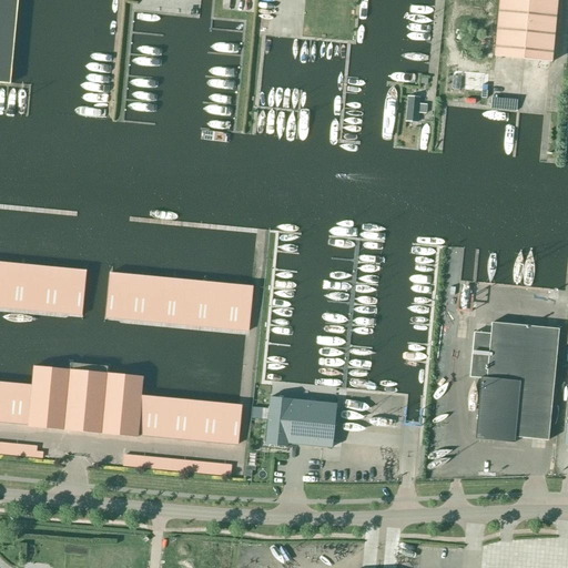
[(0,0),(0,83),(10,84),(18,0),(0,0)]
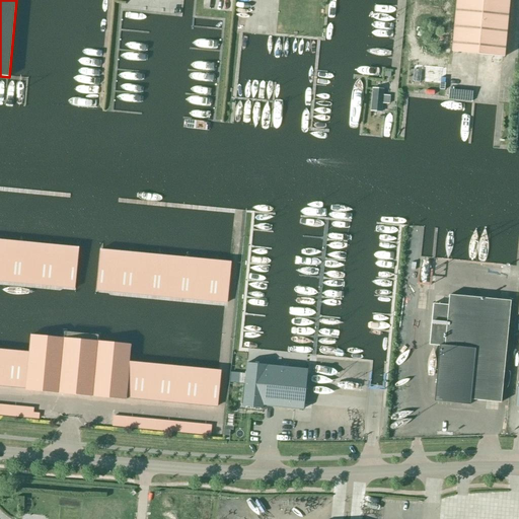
[(509,0),(455,0),(451,52),(504,57),(509,0)]
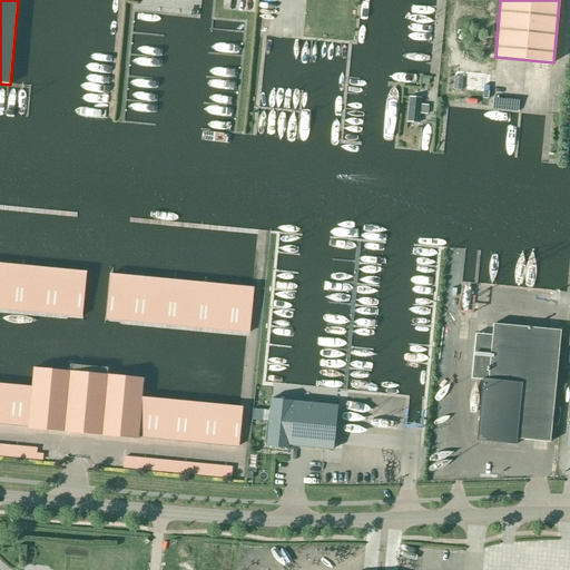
[(408,121),(419,123),(420,114),(428,114),(428,105),(420,105),(421,98),(410,97),(408,121)]
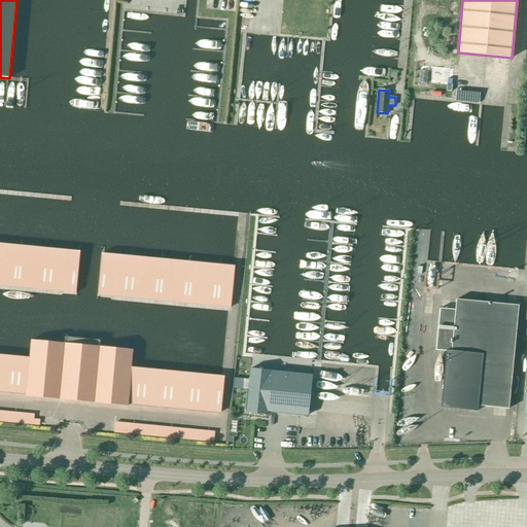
[(0,285),(75,292),(79,251),(0,243),(0,285)]
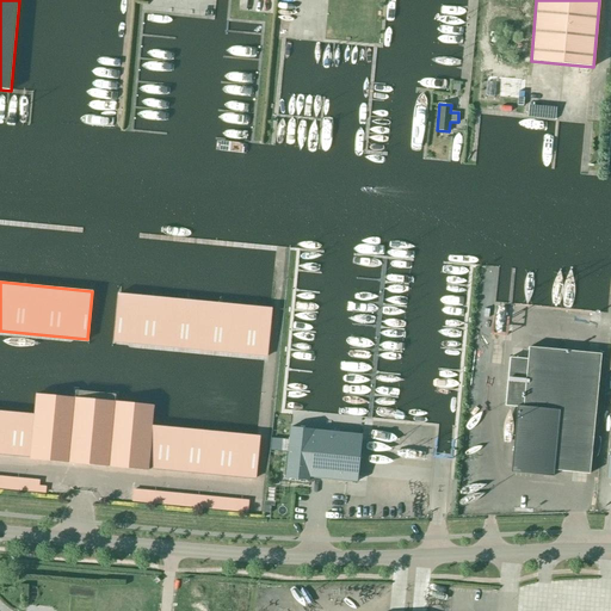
[(113,341),(267,357),(272,308),(118,294),(113,341)]
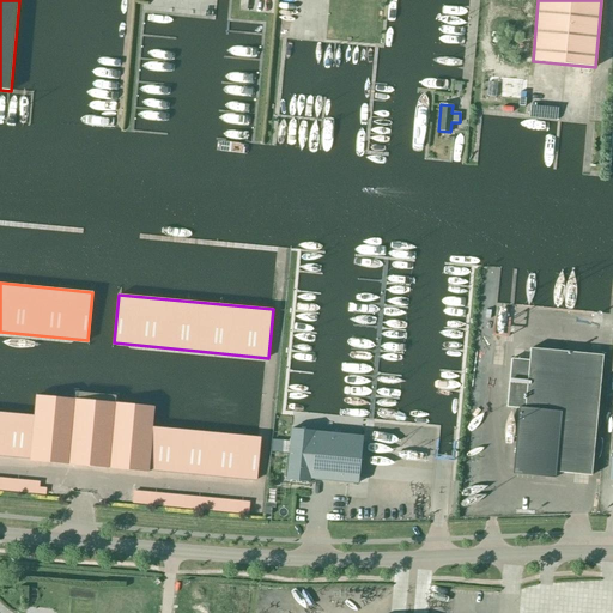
[(542,471),(542,477),(554,478),(556,472),(592,475),(602,356),(530,349),(529,360),(511,359),(507,407),(525,408),(519,468),(542,471)]
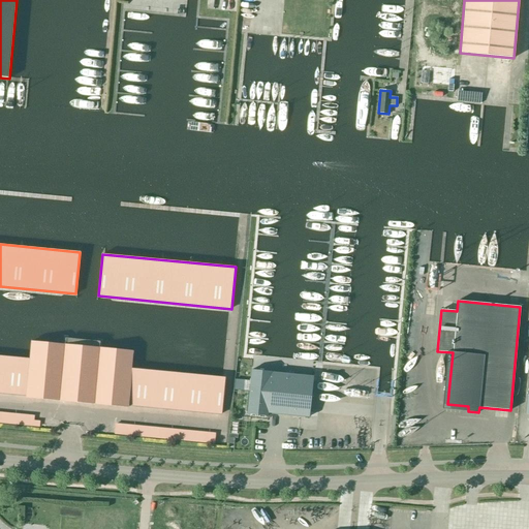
[(128,405),(221,414),(224,377),(131,369),(133,351),(31,341),(30,359),(0,355),(0,393),(26,396),(26,398),(127,407),(128,405)]
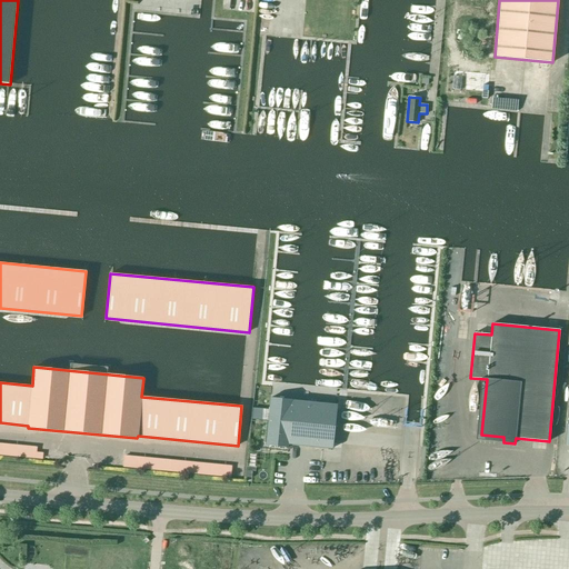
[(289,445),(332,449),(337,405),(293,400),(270,398),(266,442),(289,445)]
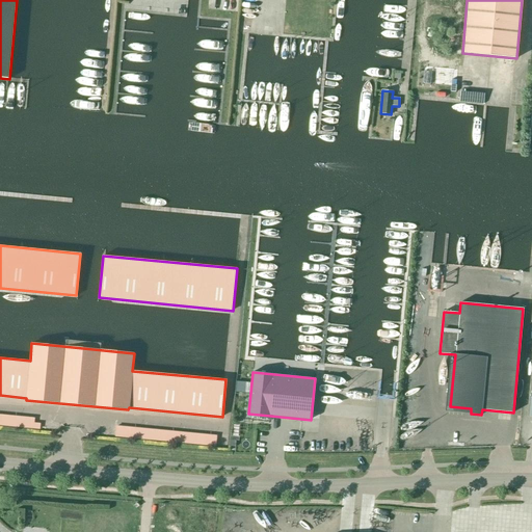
[(371,421),(373,391),(338,388),(338,394),(341,394),(341,399),(348,400),(349,393),(358,394),(358,401),(364,402),(364,413),(365,413),(364,421),(371,421)]
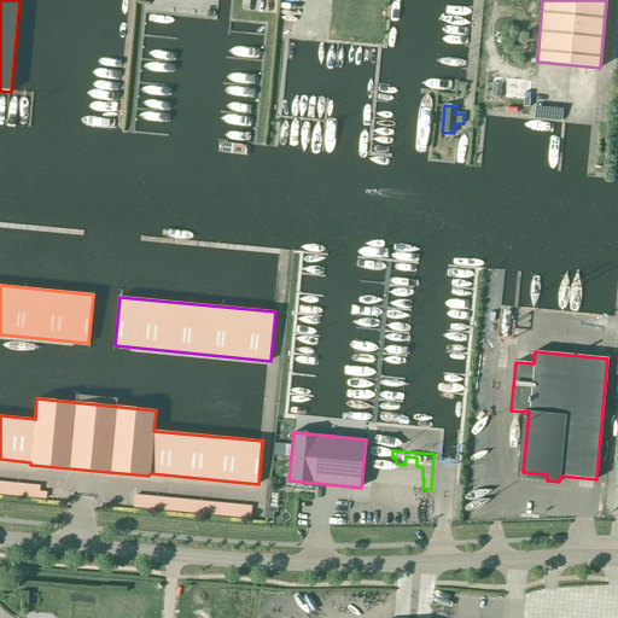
[(0,494),(44,499),(45,493),(38,491),(39,484),(0,481),(0,494)]
